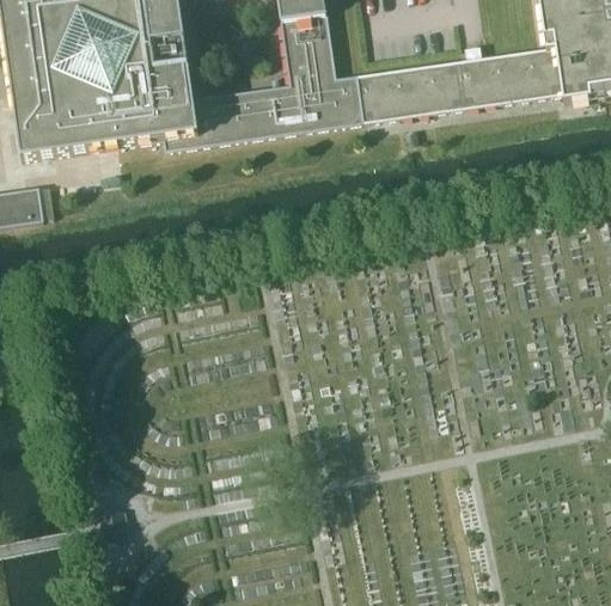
[(0,0),(0,17),(1,18),(22,161),(163,141),(165,153),(365,123),(358,75),(336,79),(324,0),(0,0)]
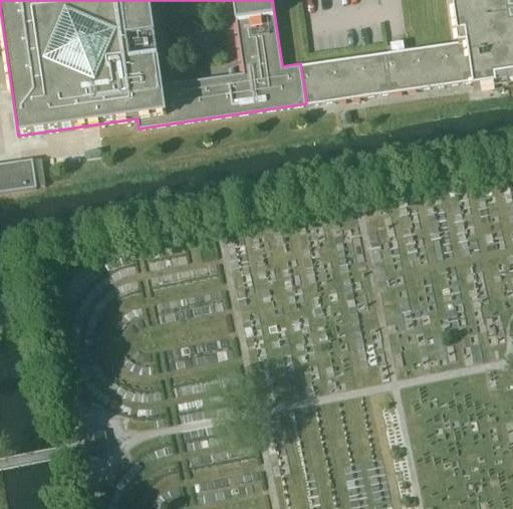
[(392,50),(300,63),(306,103),(472,80),(473,86),(512,80),(512,0),(452,0),(457,31),(465,30),(466,41),(404,49),(403,39),(391,41),(392,50)]
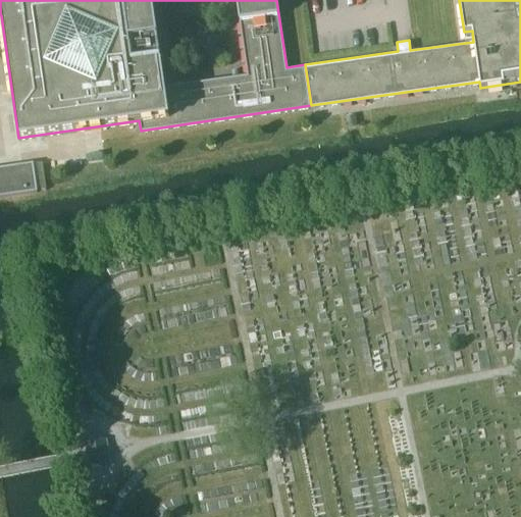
[(349,124),(358,122),(356,111),(347,113),(349,124)]
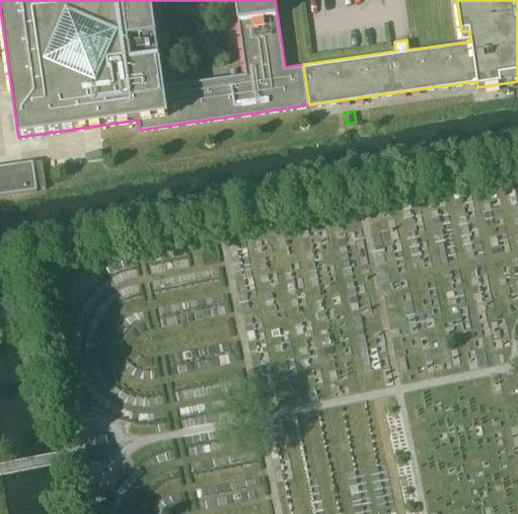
[(0,195),(37,190),(32,159),(0,163),(0,195)]
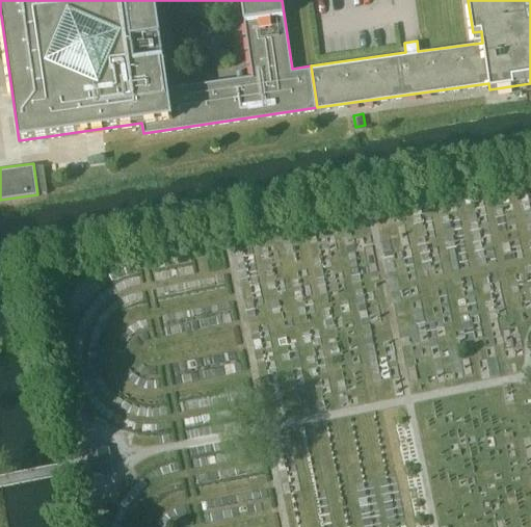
[(110,469),(105,443),(83,448),(88,473),(110,469)]
